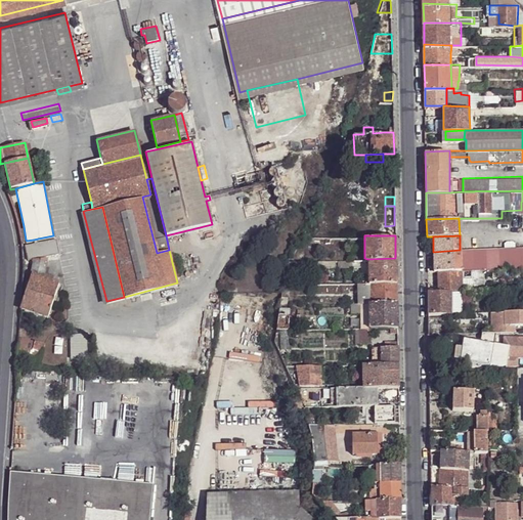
[(39,242),(38,239),(34,240),(35,242),(26,244),(29,258),(59,252),(57,237),(39,242)]
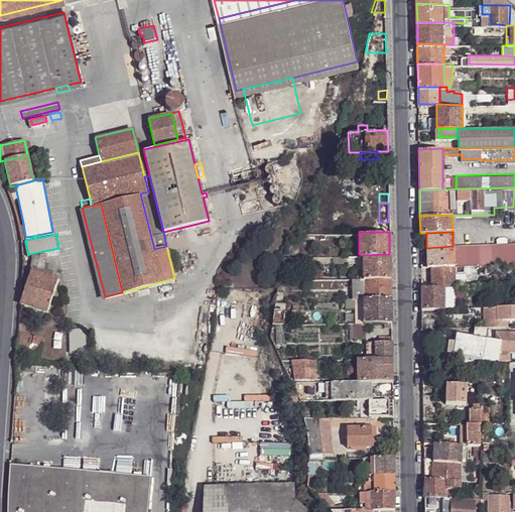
[(488,248),(488,264),(514,263),(514,243),(478,245),(478,248),(488,248)]
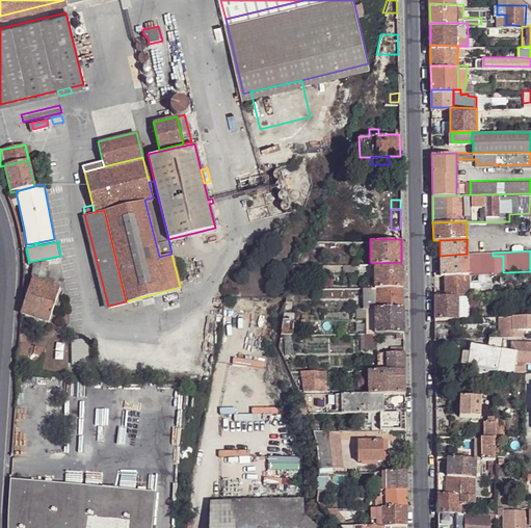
[(467,254),(467,273),(487,272),(500,272),(503,272),(503,256),(493,256),(493,253),(487,253),(467,253),(467,254)]
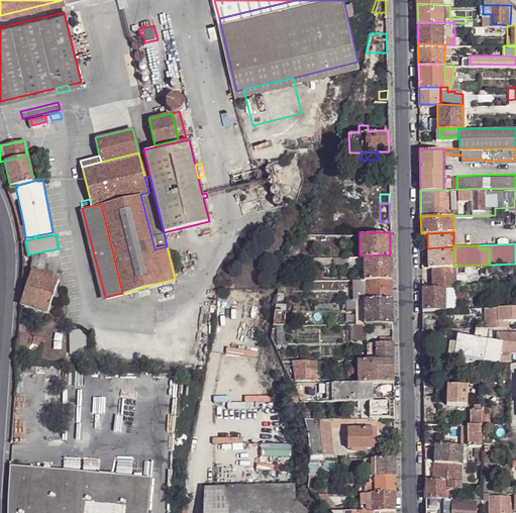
[(427,248),(427,267),(431,267),(450,266),(453,266),(453,246),(427,248)]
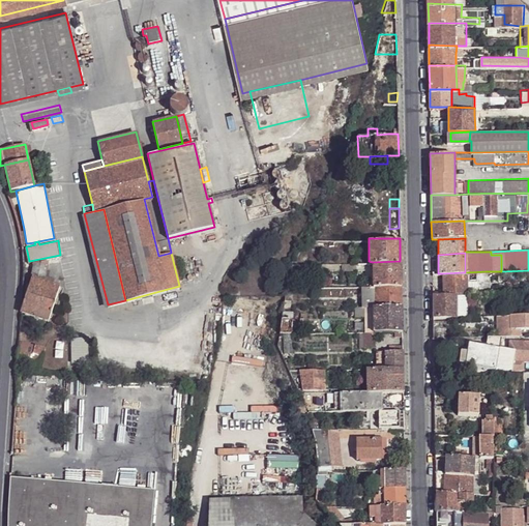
[(31,275),(41,280),(46,261),(34,262),(31,275)]
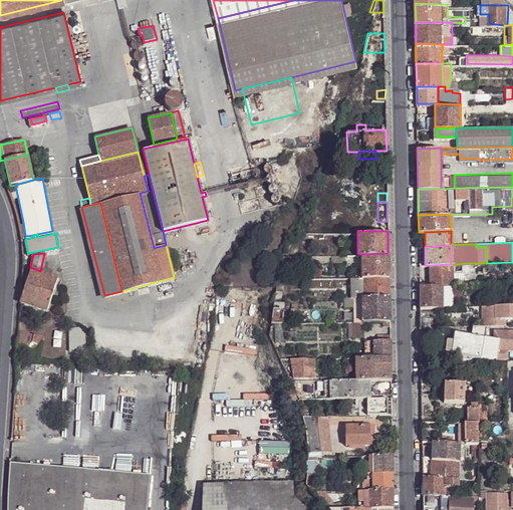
[(353,271),(352,276),(360,276),(360,254),(357,253),(352,254),(352,263),(353,271)]
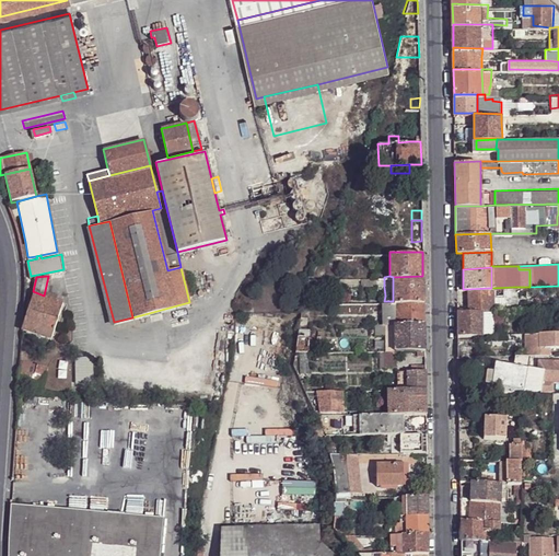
[(393,301),(395,301),(423,300),(422,276),(393,277),(393,301)]
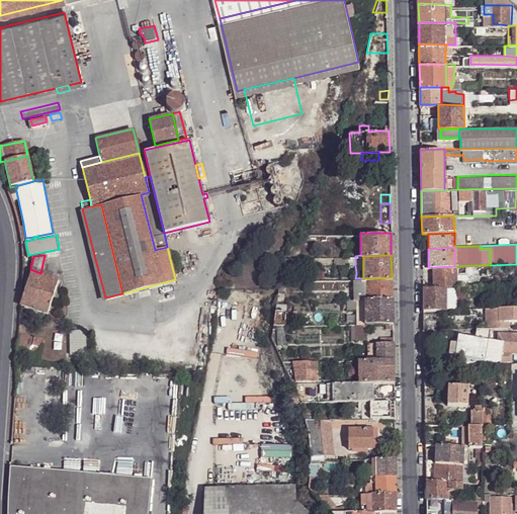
[(347,256),(347,262),(347,263),(351,263),(351,266),(355,265),(355,256),(347,256)]
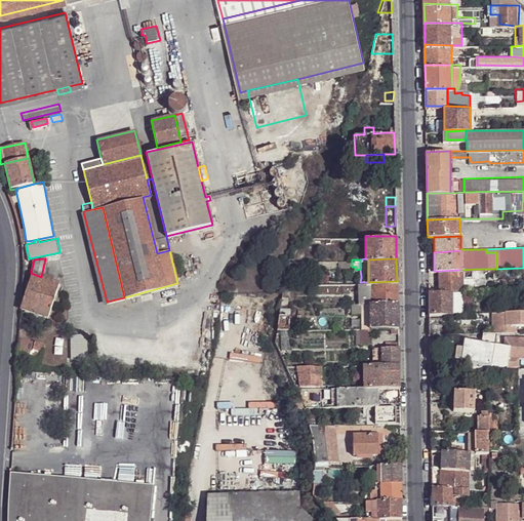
[(309,261),(294,261),(294,269),(309,269),(309,261)]
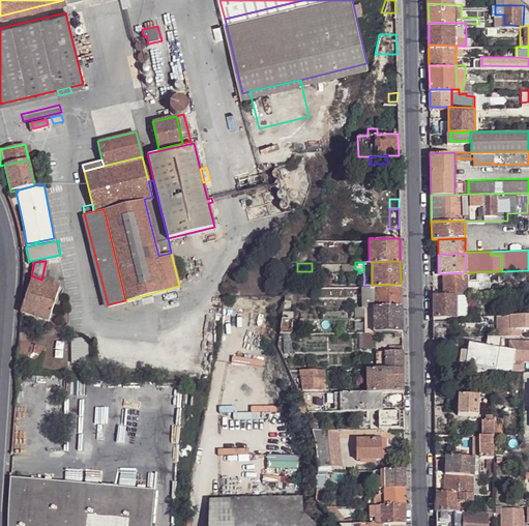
[(462,272),(442,273),(442,295),(456,294),(466,294),(465,272),(462,272)]
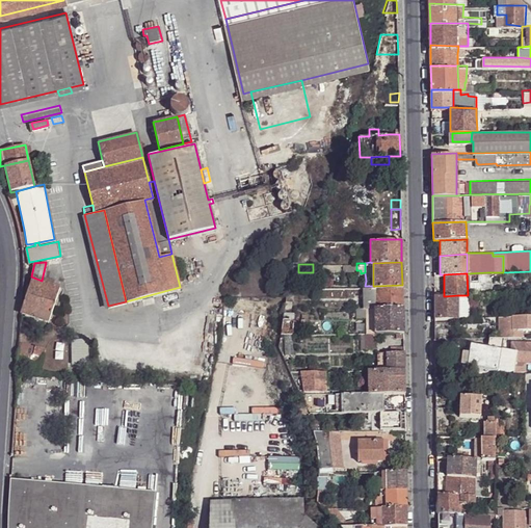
[(31,276),(19,310),(49,318),(58,286),(42,281),(31,276)]
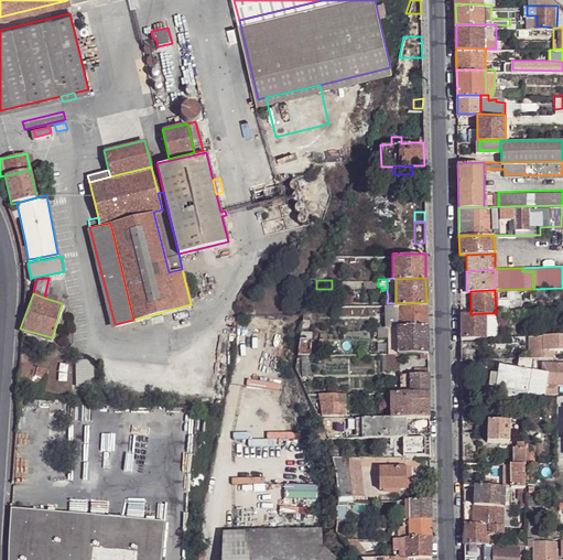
[(398,324),(426,323),(426,302),(398,303),(398,324)]
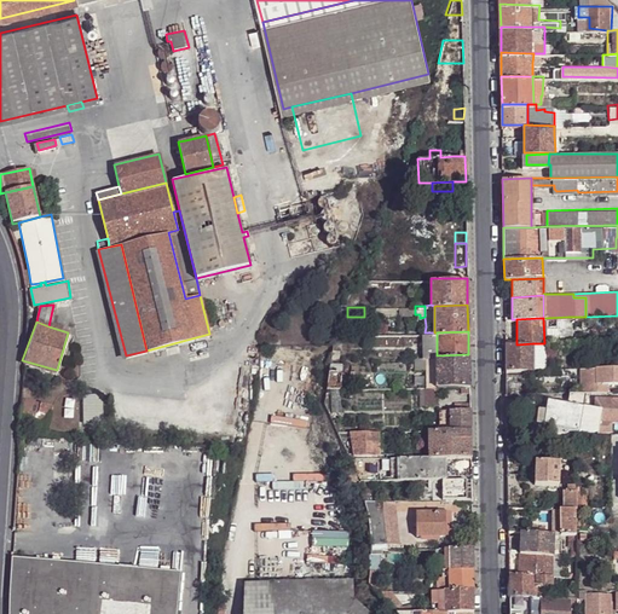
[(509,345),(504,345),(506,369),(532,369),(532,343),(517,345),(509,345)]
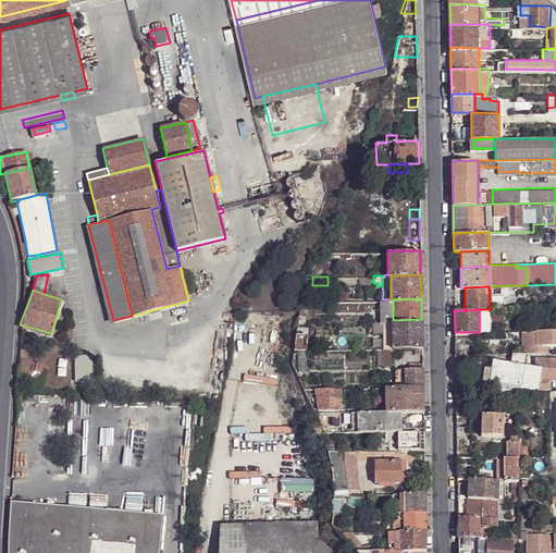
[(490,331),(490,309),(479,309),(479,332),(490,331)]
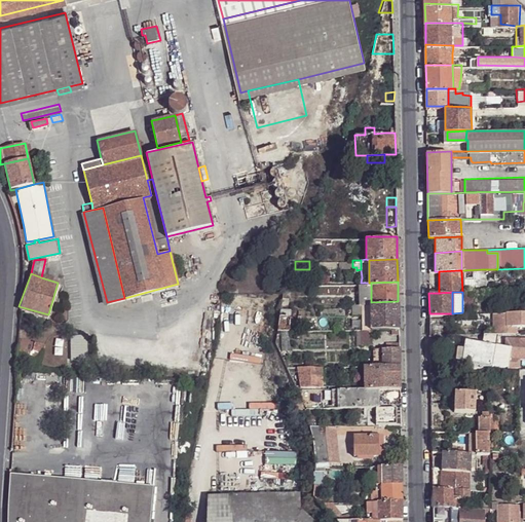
[(390,328),(398,327),(398,301),(371,302),(369,302),(369,328),(390,328)]
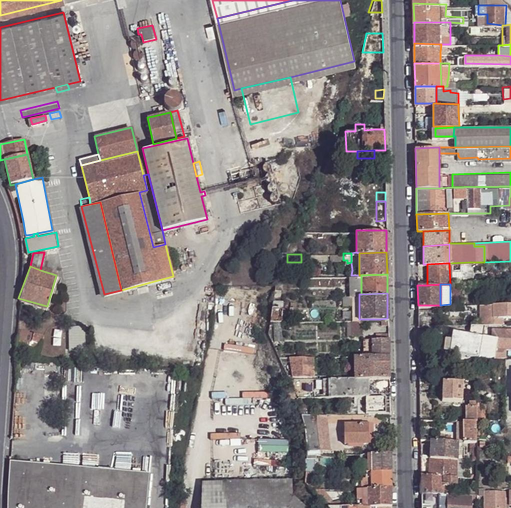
[(510,313),(510,301),(481,303),(482,322),(503,321),(503,314),(510,313)]
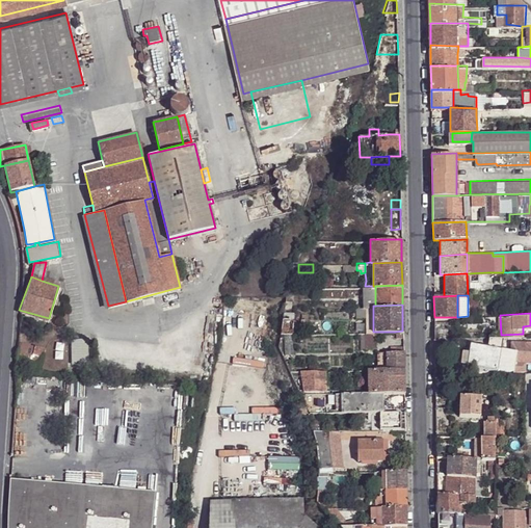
[(281,314),(277,334),(284,334),(284,333),(290,333),(290,314),(281,314)]
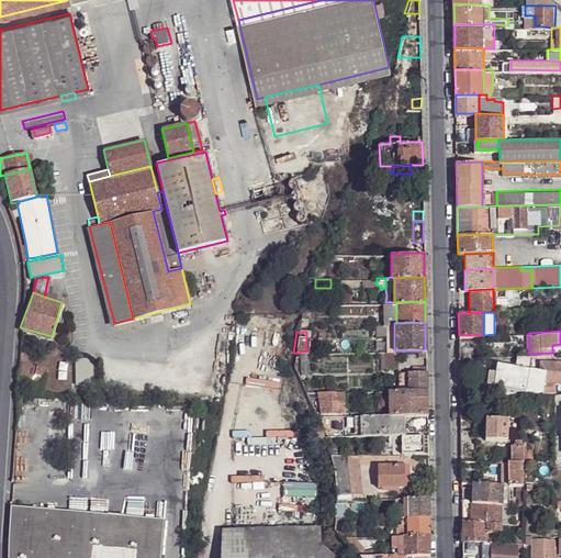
[(384,350),(384,367),(391,367),(391,369),(396,369),(394,350),(386,350),(384,350)]
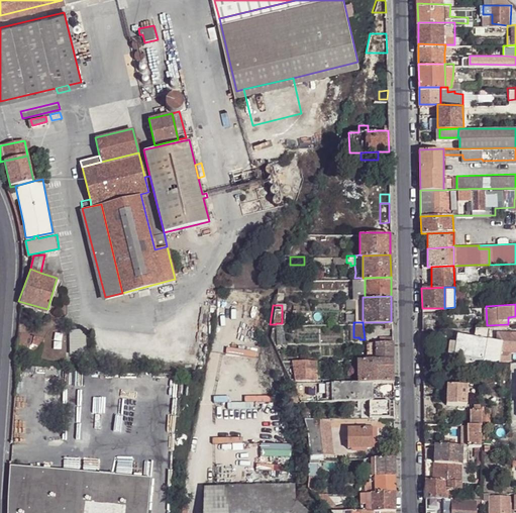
[(282,324),(276,324),(277,342),(284,342),(284,324),(282,324)]
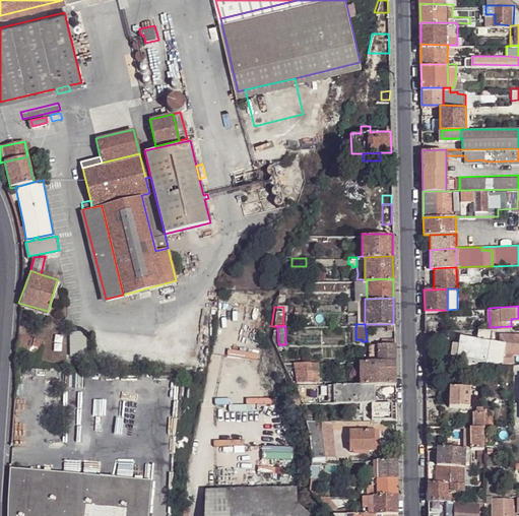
[(454,356),(454,366),(464,365),(465,359),(490,361),(490,360),(504,361),(503,364),(515,363),(515,352),(518,352),(518,331),(500,331),(501,341),(490,339),(492,328),(477,329),(477,337),(460,336),(454,343),(451,346),(450,352),(452,356),(454,356)]
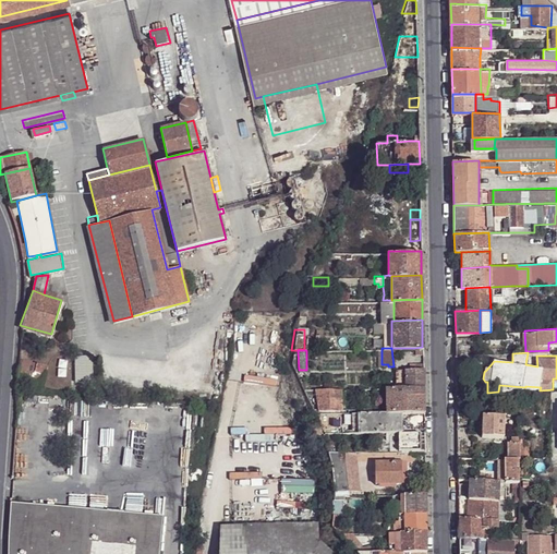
[(92,381),(92,353),(73,353),(73,381),(92,381)]
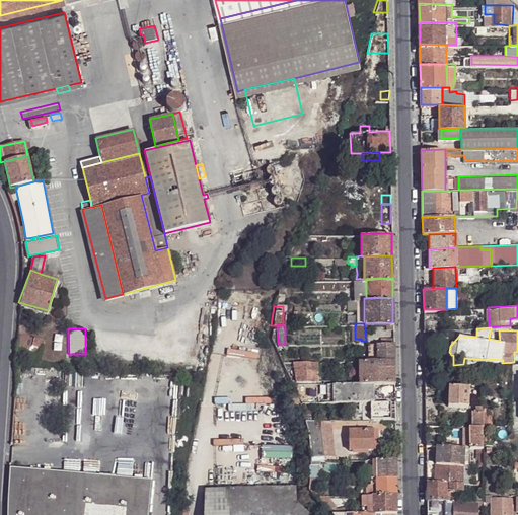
[(17,330),(15,354),(38,359),(44,339),(17,330)]
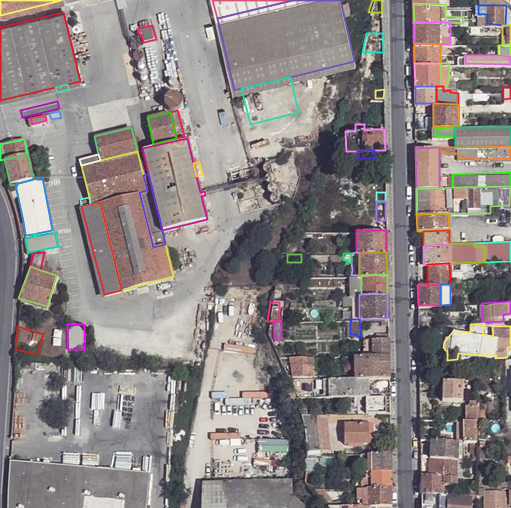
[(388,353),(387,336),(375,337),(370,337),(370,338),(371,353),(388,353)]
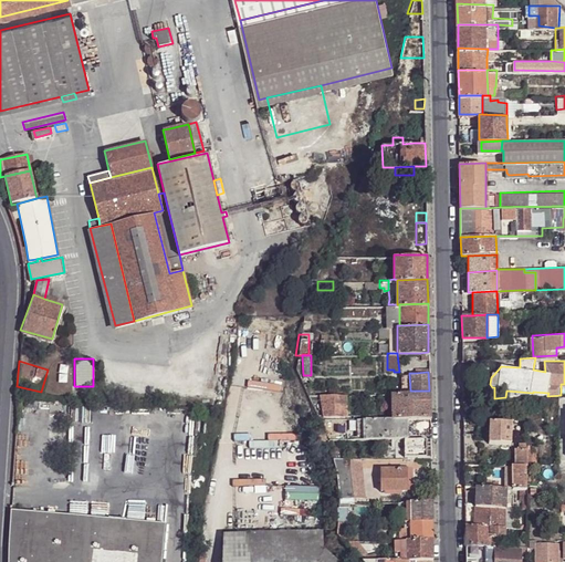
[(399,392),(410,391),(409,374),(399,374),(399,392)]
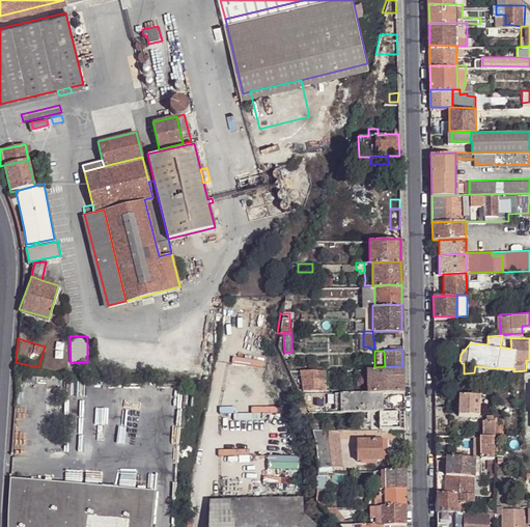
[(366,391),(380,391),(402,391),(402,366),(385,366),(374,367),(365,367),(366,390),(366,391)]
